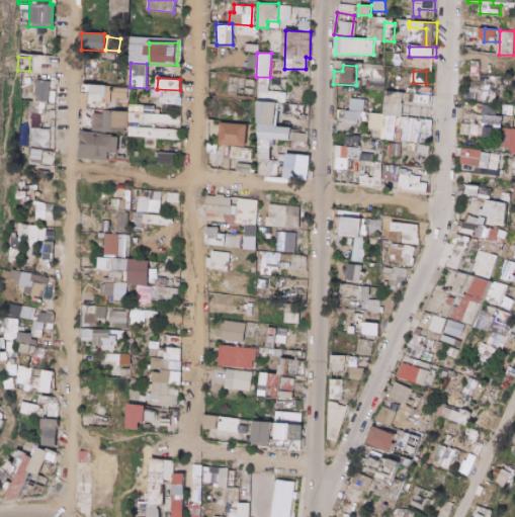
[(31,101),(45,101),(46,80),(32,80),(31,101)]
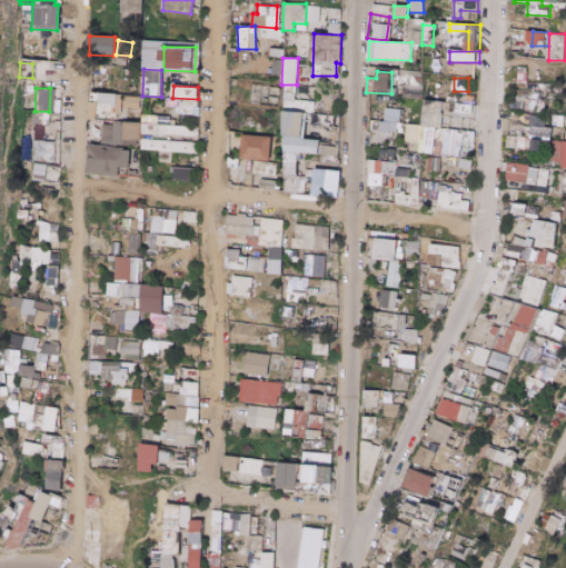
[(178,115),(197,116),(198,100),(179,100),(178,115)]
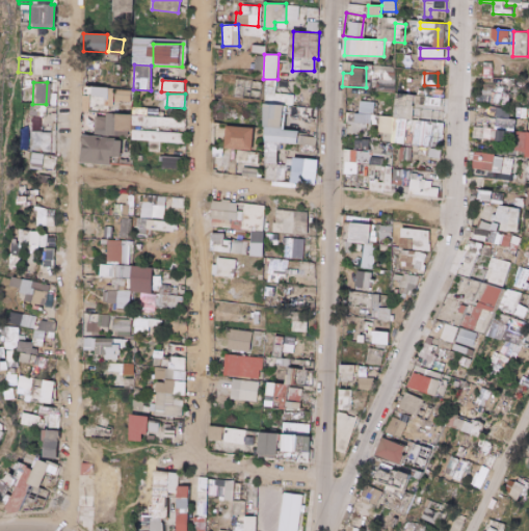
[(405,112),(405,113),(424,112),(424,95),(398,95),(398,112),(405,112)]
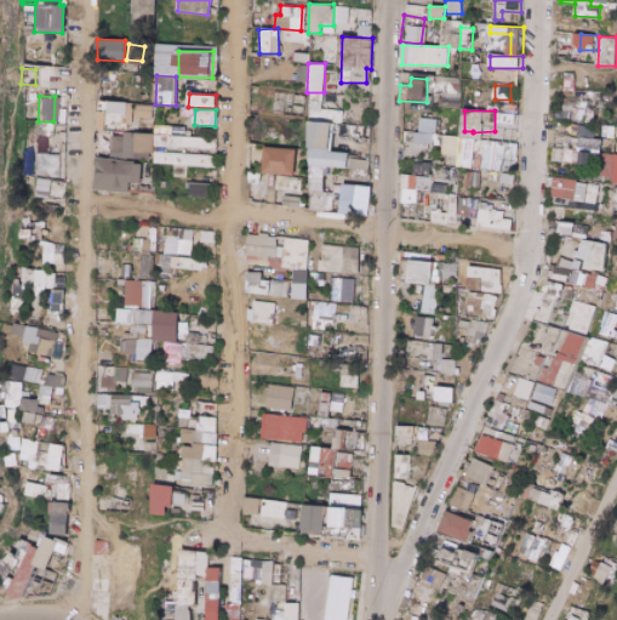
[(331,123),(310,121),(308,165),(348,168),(348,152),(330,152),(331,123)]
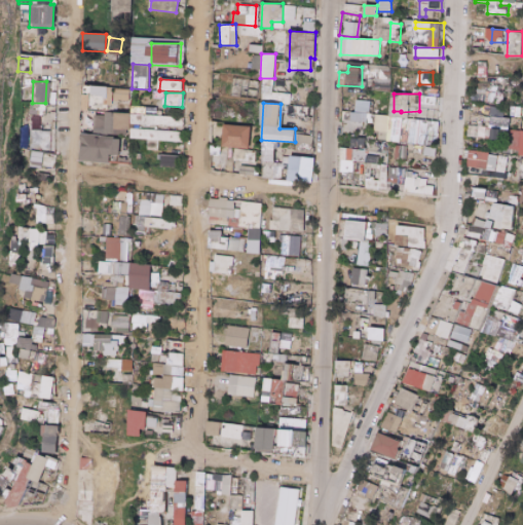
[(181,126),(182,117),(154,115),(154,107),(131,106),(129,113),(103,111),(102,115),(92,115),(91,133),(113,134),(114,128),(129,129),(129,123),(181,126)]
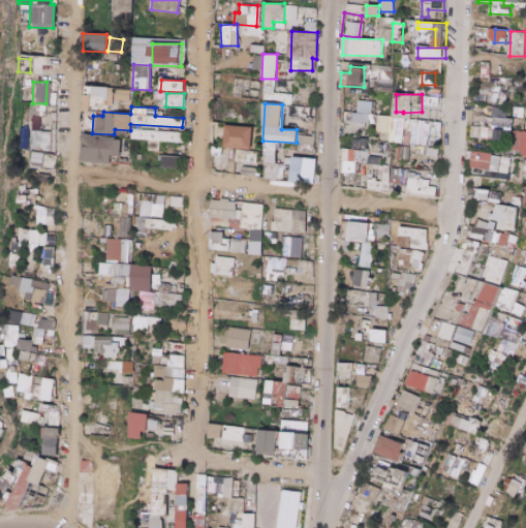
[(376,132),(391,133),(392,116),(378,115),(376,132)]
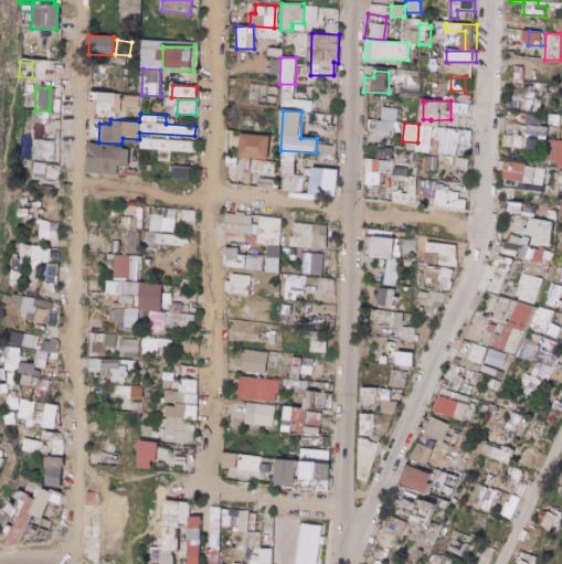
[(551,137),(551,126),(532,126),(532,137),(551,137)]
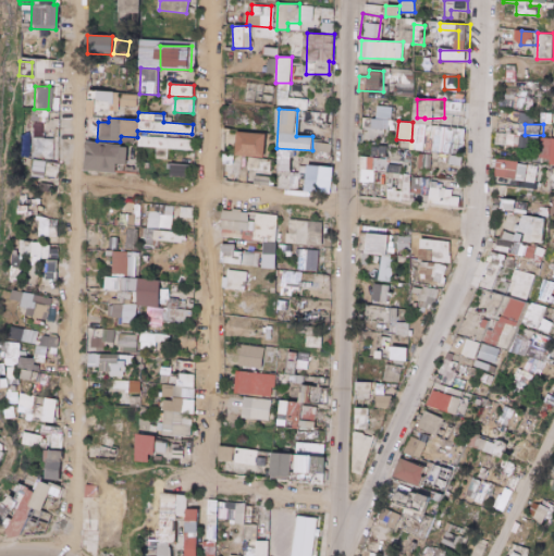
[(416,134),(415,150),(467,152),(468,127),(433,126),(433,134),(416,134)]
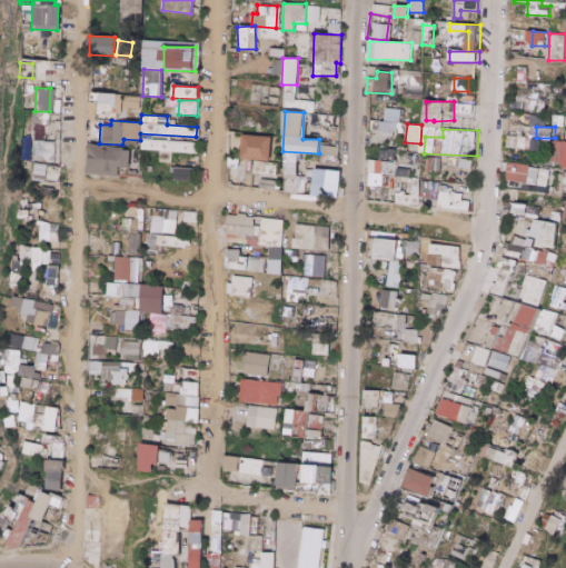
[(269,160),(270,137),(241,135),(240,159),(269,160)]
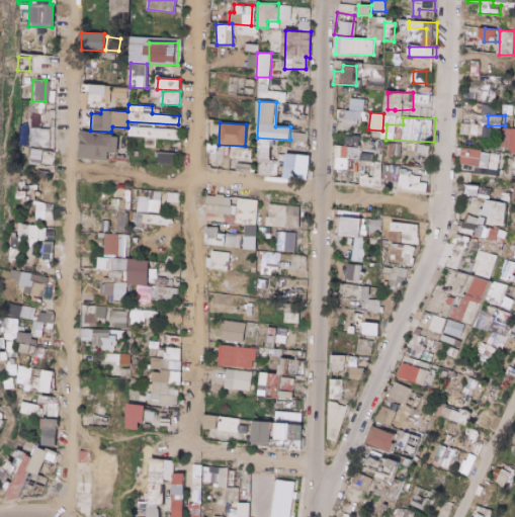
[(498,137),(498,125),(463,124),(463,136),(498,137)]
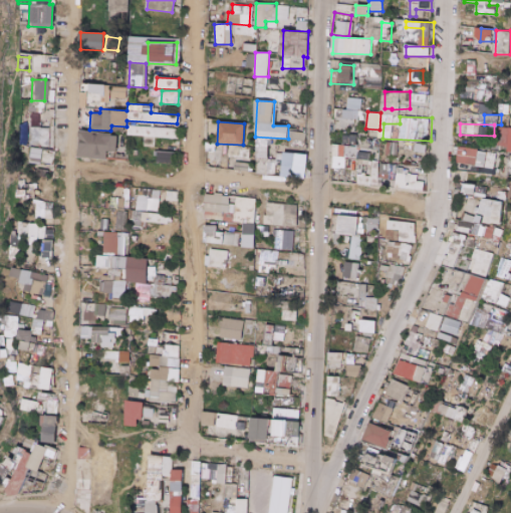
[(126,136),(176,138),(177,127),(126,125),(126,136)]
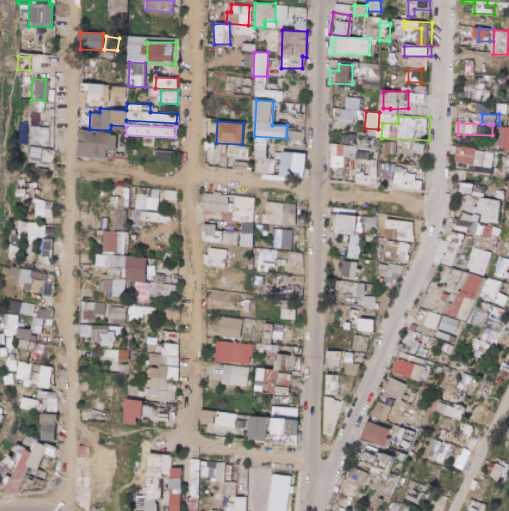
[(116,151),(117,132),(79,130),(77,157),(106,158),(106,150),(116,151)]
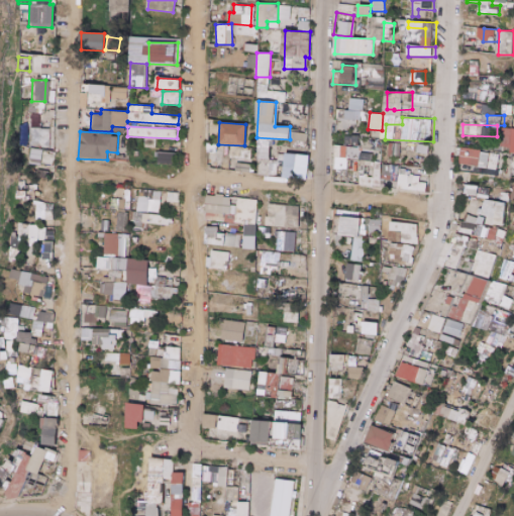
[(288,149),(304,152),(308,135),(291,131),(288,149)]
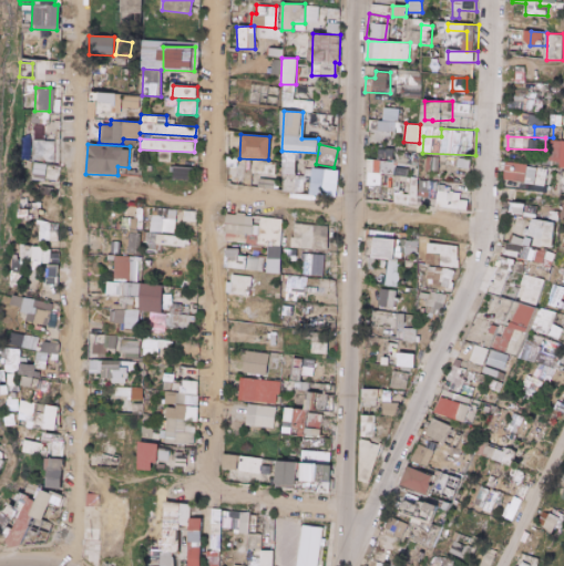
[(377,160),(391,160),(392,148),(377,148),(377,160)]
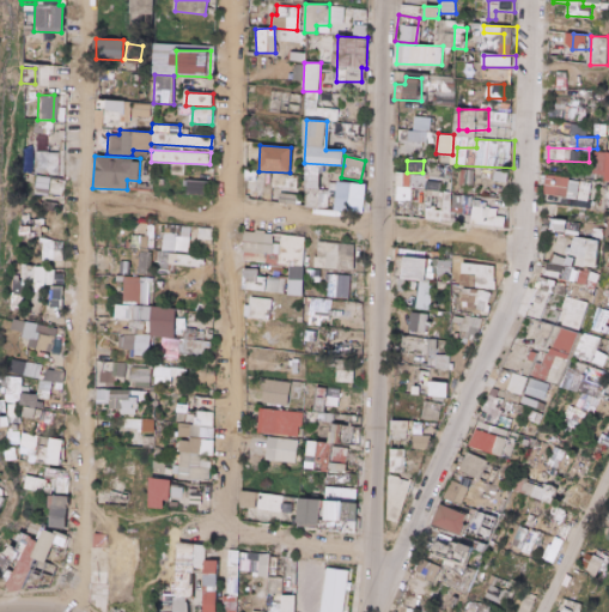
[(182,175),(182,164),(170,163),(169,174),(182,175)]
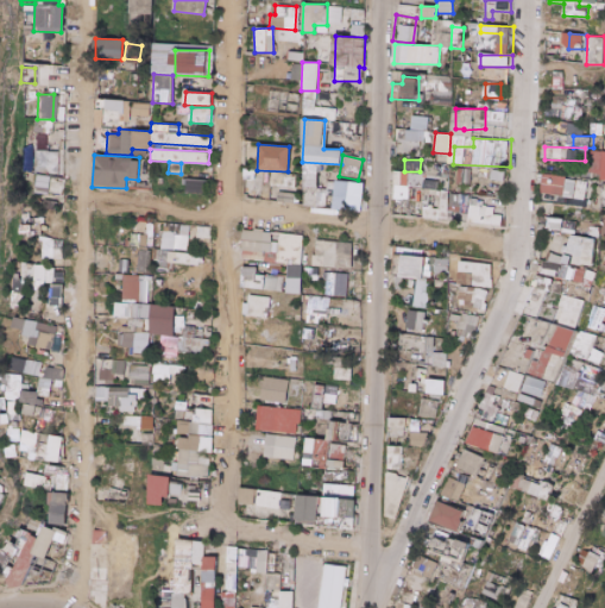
[(473,168),(451,167),(449,185),(473,185),(473,168)]
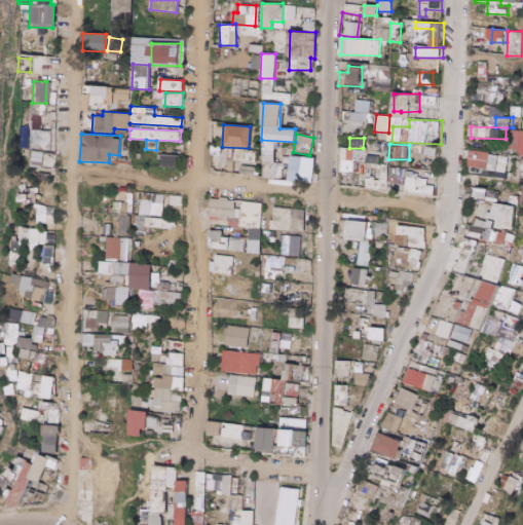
[(272,163),(273,146),(261,146),(260,167),(270,167),(270,178),(279,178),(279,163),(272,163)]
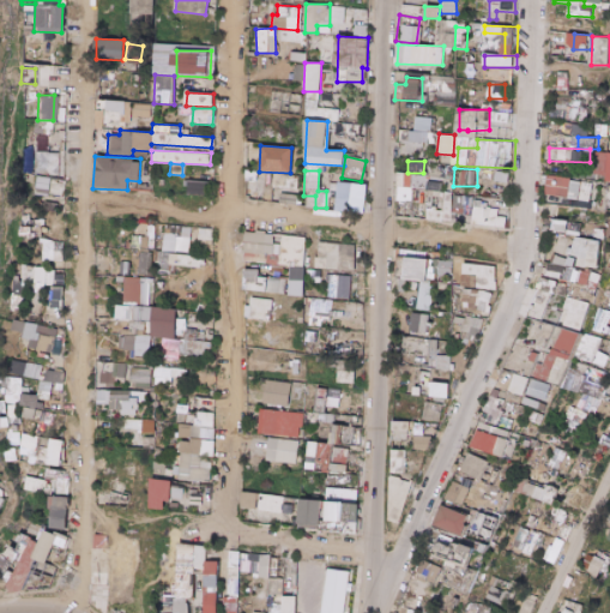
[(512,182),(513,173),(499,172),(499,181),(512,182)]
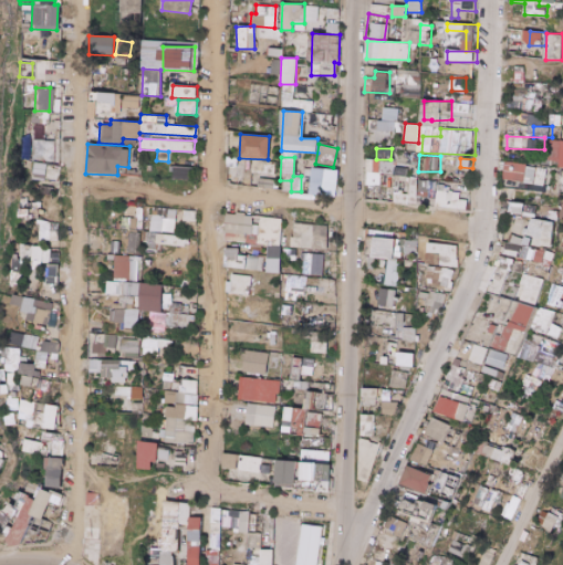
[(249,174),(272,174),(272,160),(249,160),(249,174)]
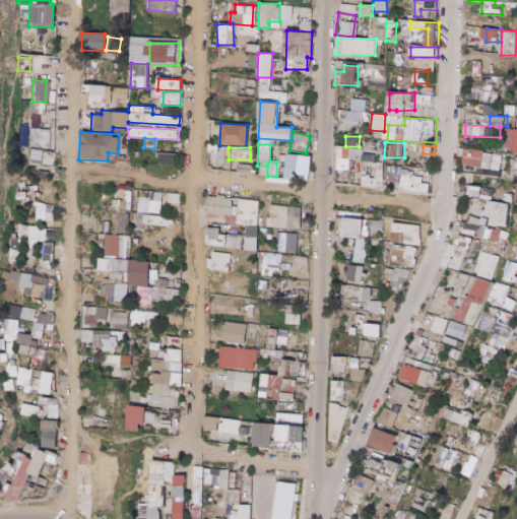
[(28,165),(41,166),(42,149),(29,149),(28,165)]
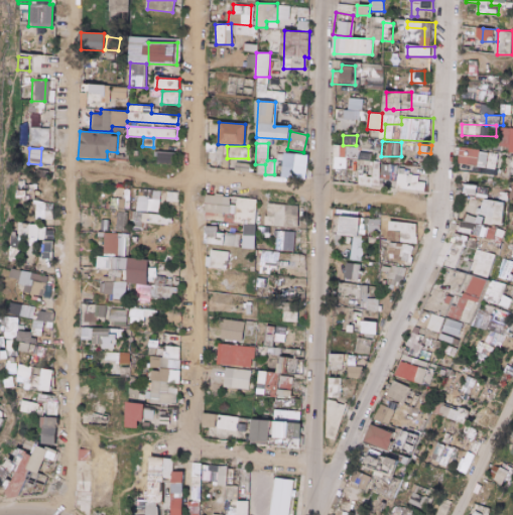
[(462,163),(498,168),(500,153),(464,148),(462,163)]
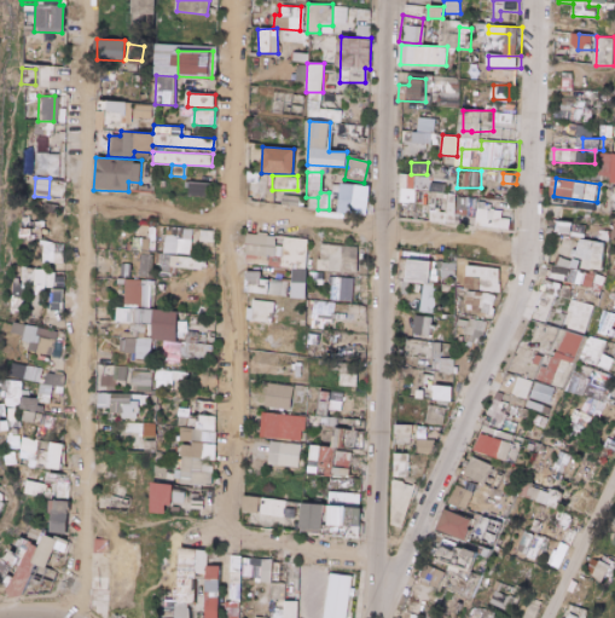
[(209,183),(189,182),(187,198),(208,198),(209,183)]
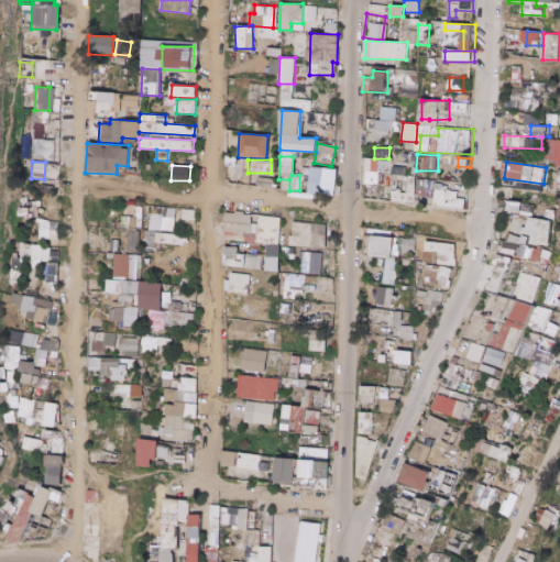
[(331,169),(310,168),(309,182),(331,183),(331,169)]
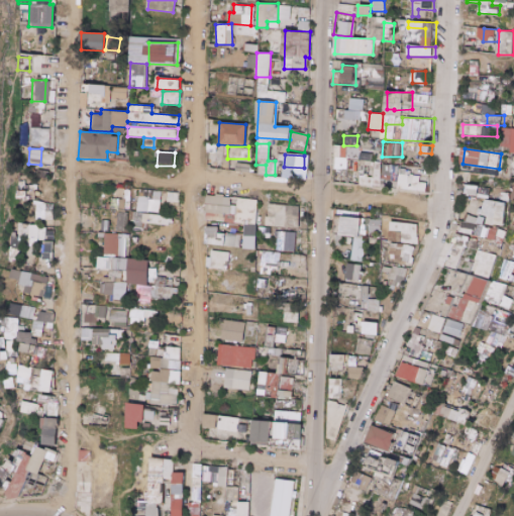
[(393,180),(393,165),(383,165),(383,180),(393,180)]
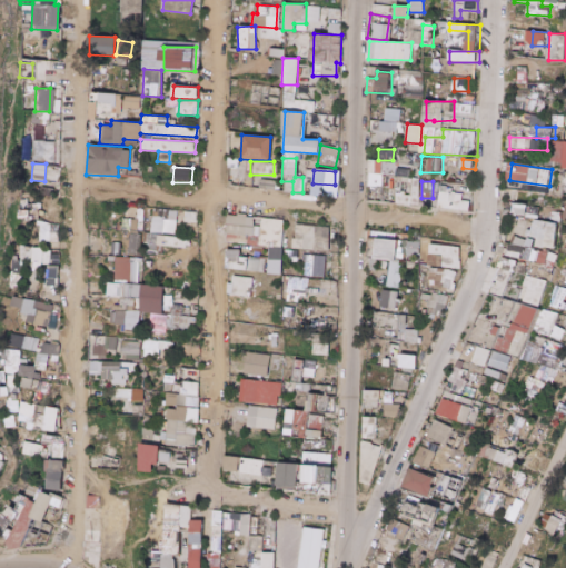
[(465,200),(465,193),(455,192),(455,187),(443,186),(442,209),(473,210),(473,200),(465,200)]
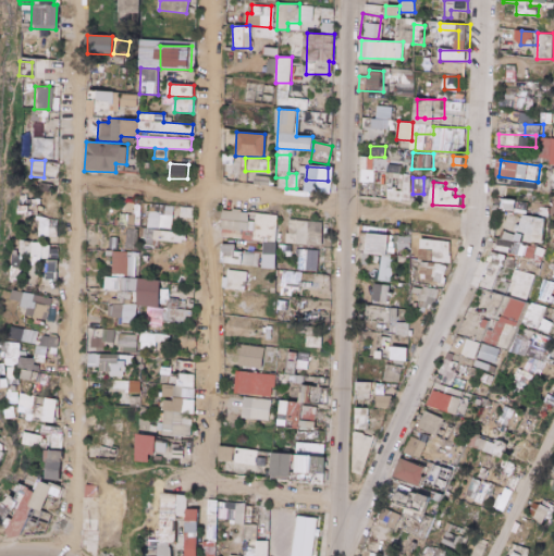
[(519,185),(499,185),(499,196),(519,197),(519,185)]
